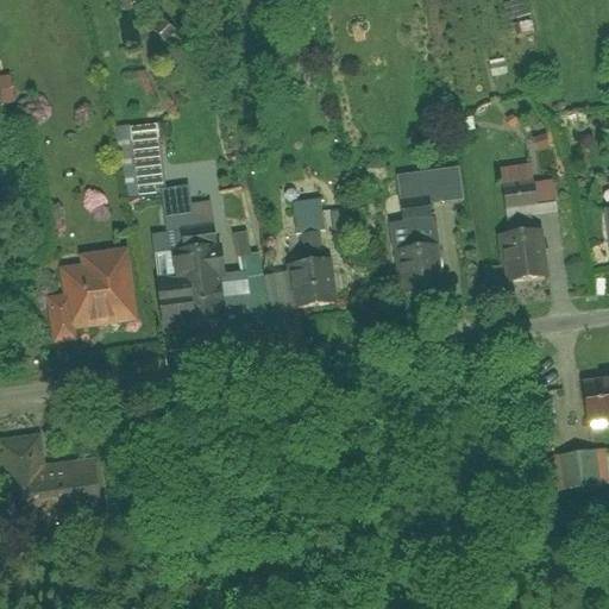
[(0,106),(20,104),(17,76),(0,77),(0,106)]
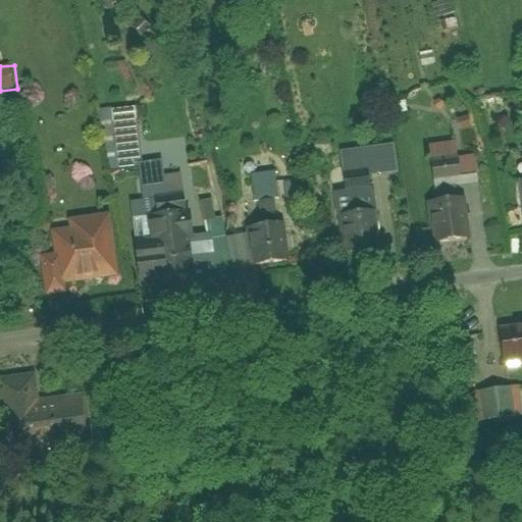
[(109,170),(136,166),(141,197),(165,194),(160,159),(140,162),(133,106),(96,111),(109,170)]
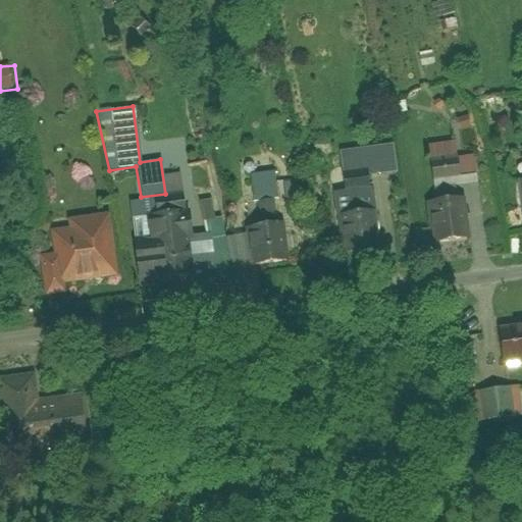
[(345,146),(347,176),(399,172),(397,142),(345,146)]
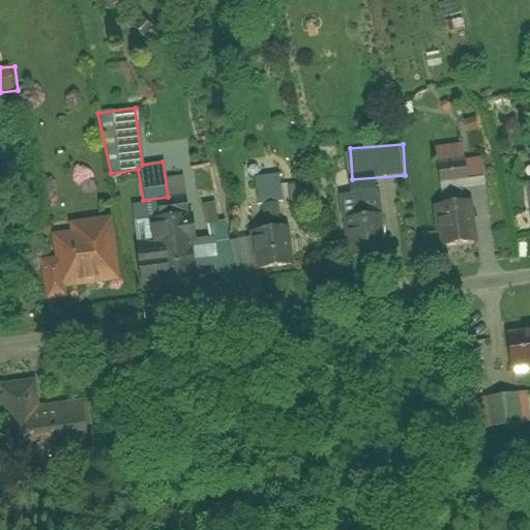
[(436,162),(439,181),(466,177),(463,157),(436,162)]
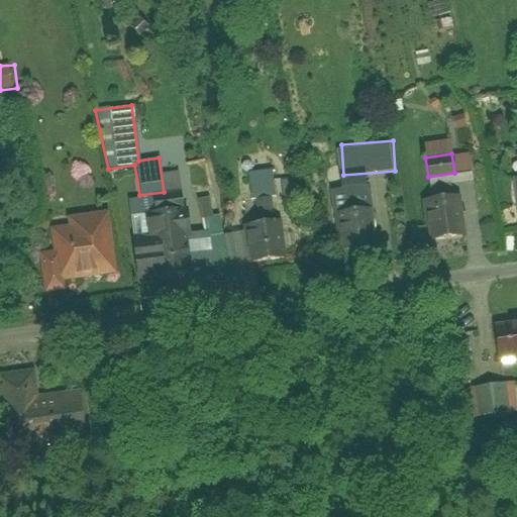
[(273,178),(246,181),(249,202),(253,201),(255,219),(245,220),(249,259),(283,255),(278,216),(271,217),(269,200),(275,199),(273,178)]
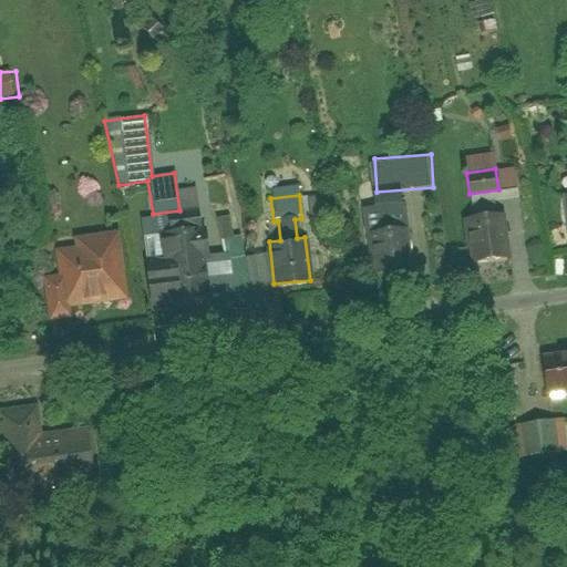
[(144,260),(151,307),(206,298),(193,212),(155,217),(162,258),(144,260)]
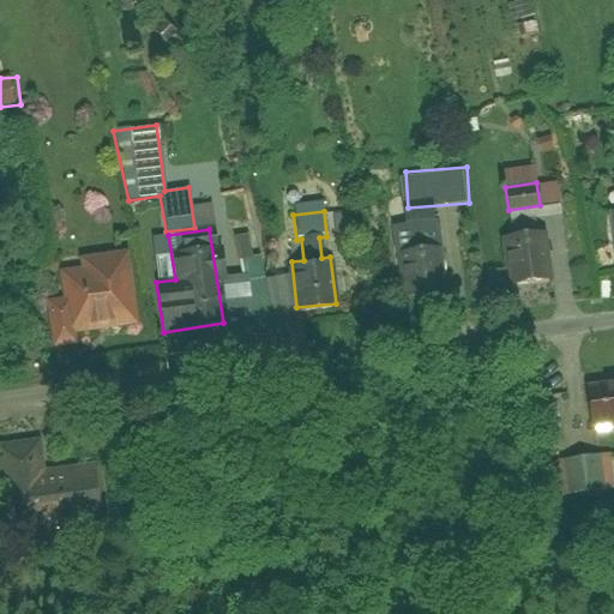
[(549,277),(543,229),(503,234),(509,282),(549,277)]
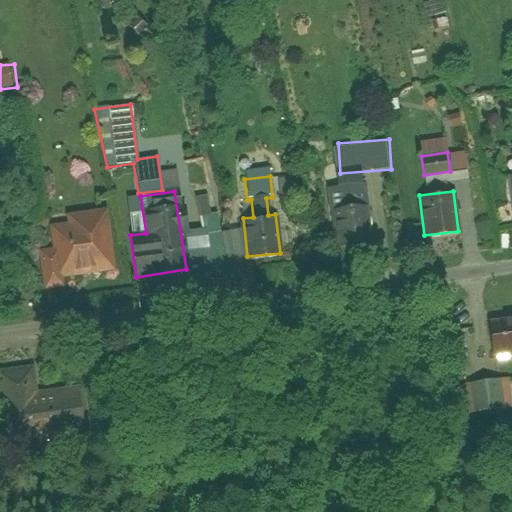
[(337,246),(371,240),(365,203),(331,208),(337,246)]
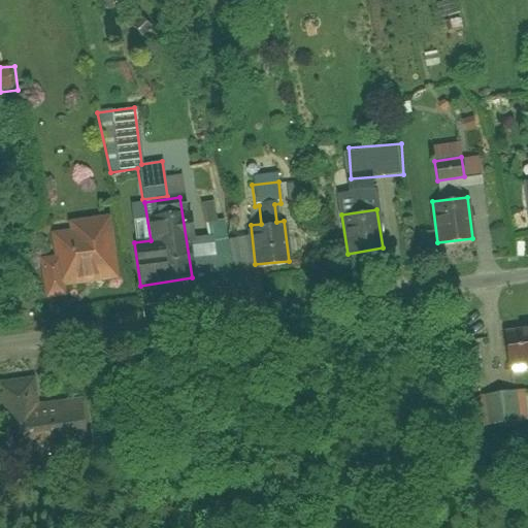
[(65,296),(64,287),(119,278),(108,215),(67,221),(68,229),(50,231),(54,256),(38,258),(44,299),(65,296)]
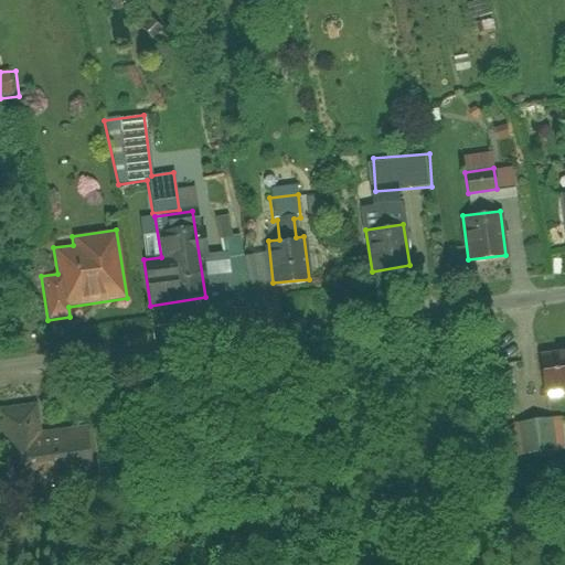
[(564,351),(542,353),(545,395),(564,393),(564,351)]
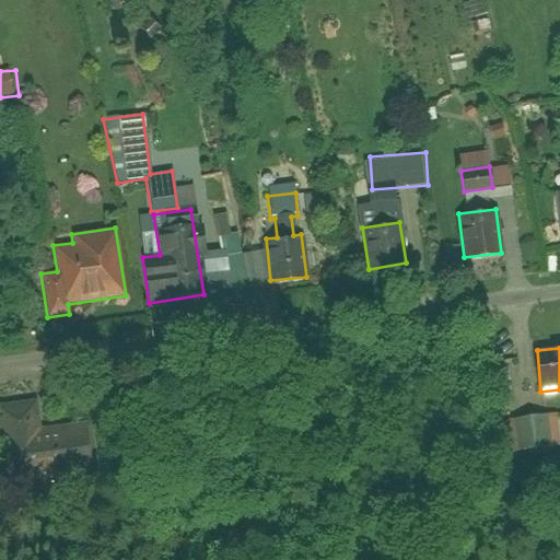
[(48,433),(46,407),(2,411),(10,482),(104,471),(98,428),(48,433)]
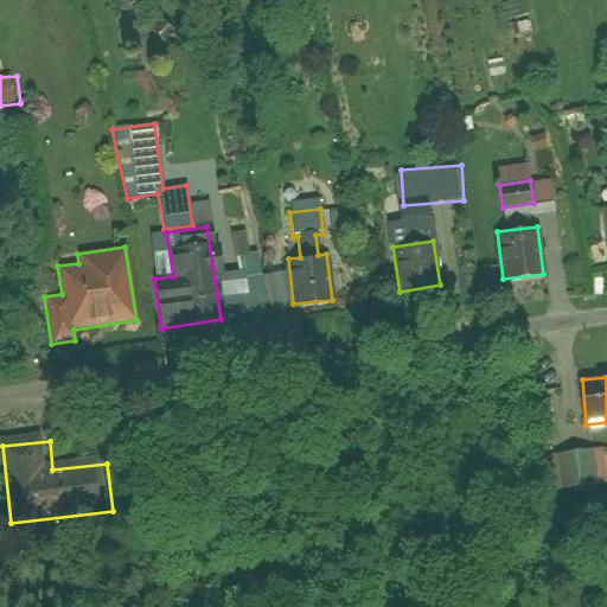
[(606,459),(606,452),(566,457),(570,491),(606,485),(606,459)]
